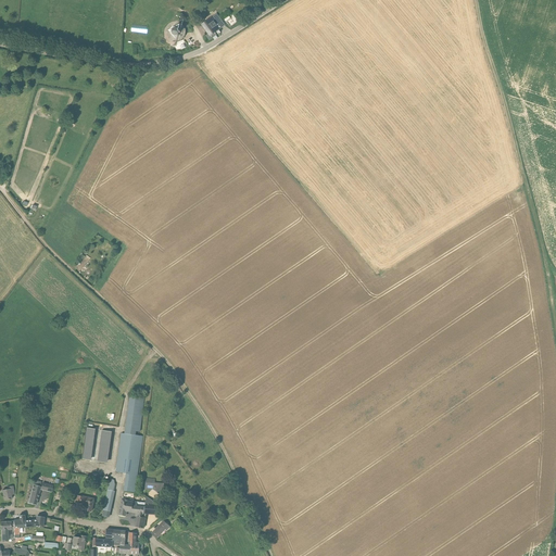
[(215,34),(220,29),(225,26),(216,14),(212,17),(202,25),(209,34),(206,36),(210,40),(216,36),(215,34)]
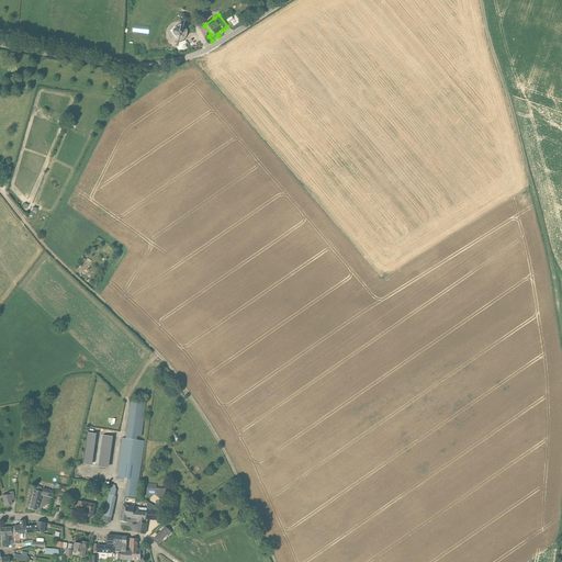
[(187,27),(186,26),(184,25),(183,24),(181,23),(180,22),(178,22),(177,22),(176,22),(173,23),(172,24),(171,24),(170,26),(169,27),(168,29),(168,30),(168,32),(168,33),(168,35),(168,36),(169,38),(170,40),(171,41),(172,41),(175,42),(176,42),(178,43),(179,42),(181,42),(182,42),(183,41),(184,40),(186,38),(187,36),(187,35),(188,34),(188,32),(188,31),(187,29),(187,27)]
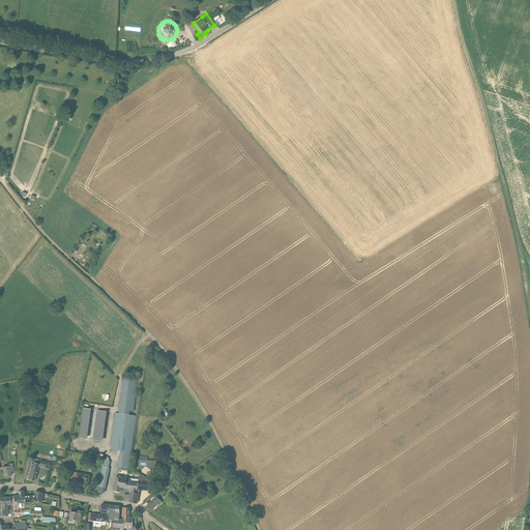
[(137,416),(128,415),(129,411),(134,412),(138,381),(123,379),(119,414),(115,413),(111,450),(120,451),(118,468),(128,470),(137,416)]
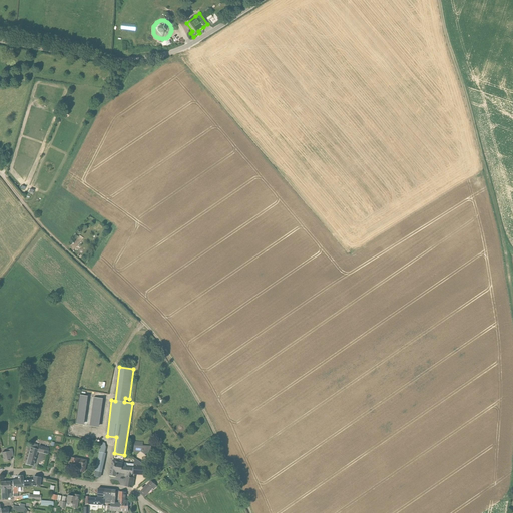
[(84,425),(88,396),(80,395),(76,424),(84,425)]
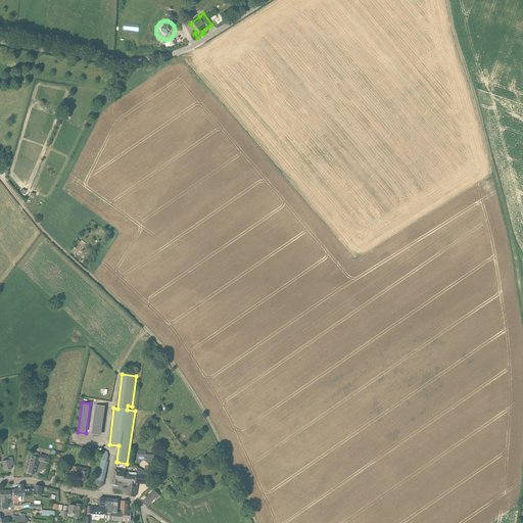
[(168,411),(162,405),(160,402),(159,403),(160,406),(158,408),(159,410),(157,412),(161,416),(168,411)]
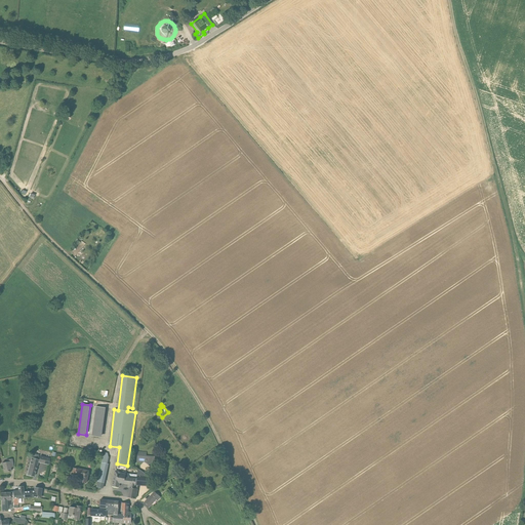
[(102,438),(106,408),(95,406),(91,436),(102,438)]
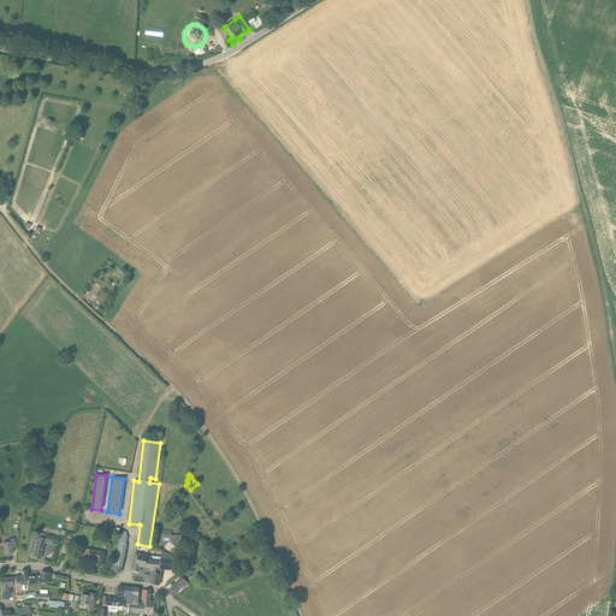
[(120,570),(128,537),(126,532),(122,531),(118,543),(114,561),(113,568),(113,573),(120,573),(120,570)]
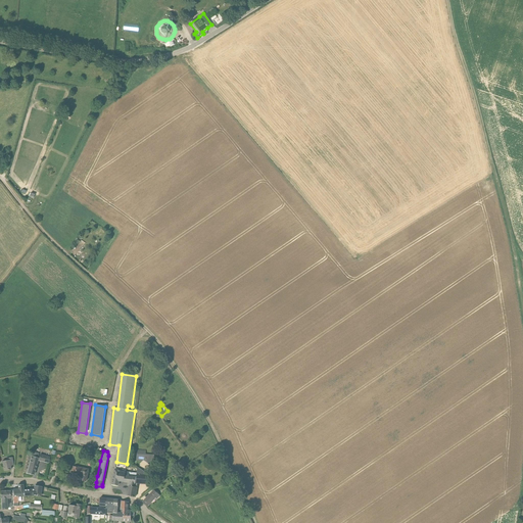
[(34,475),(37,462),(38,459),(38,458),(39,455),(33,453),(32,457),(32,456),(27,474),(34,475)]
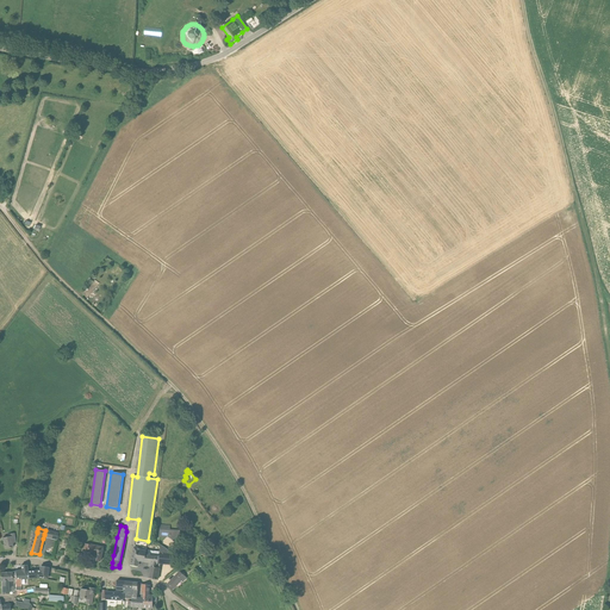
[(160,529),(159,537),(166,539),(168,537),(172,541),(180,541),(181,530),(170,529),(160,529)]
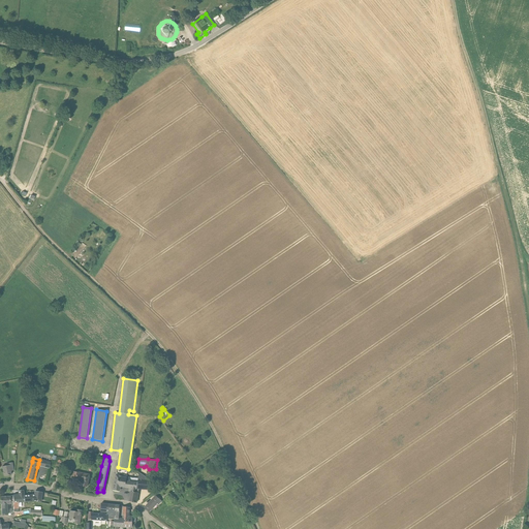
[(49,469),(51,462),(40,460),(39,466),(49,469)]
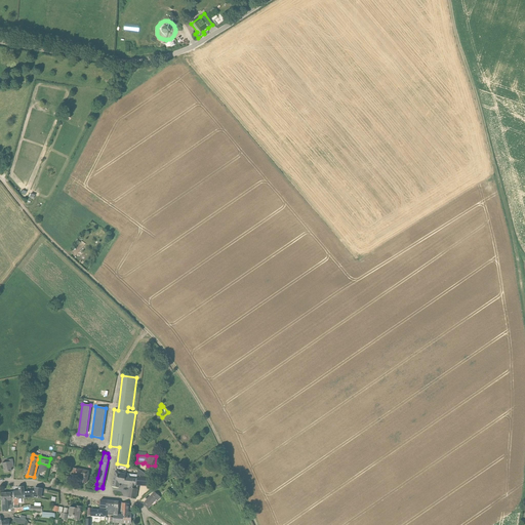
[(7,460),(7,462),(2,463),(4,473),(11,472),(10,468),(13,468),(12,462),(11,459),(7,460)]
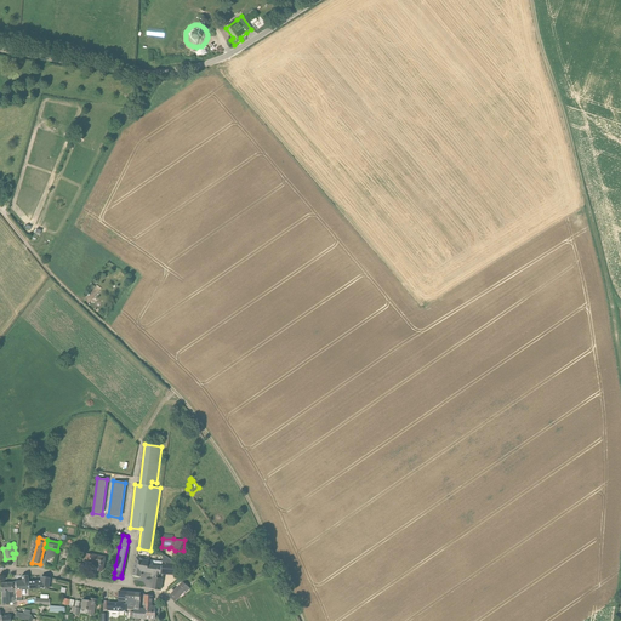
[(104,558),(87,554),(85,553),(83,562),(90,563),(90,562),(97,563),(95,570),(102,571),(103,567),(104,558)]
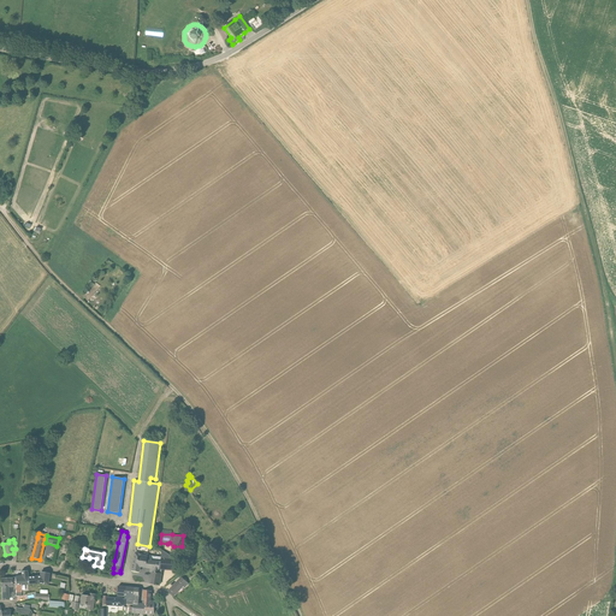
[(146,568),(148,554),(142,554),(135,552),(134,564),(132,570),(138,572),(140,567),(146,568)]
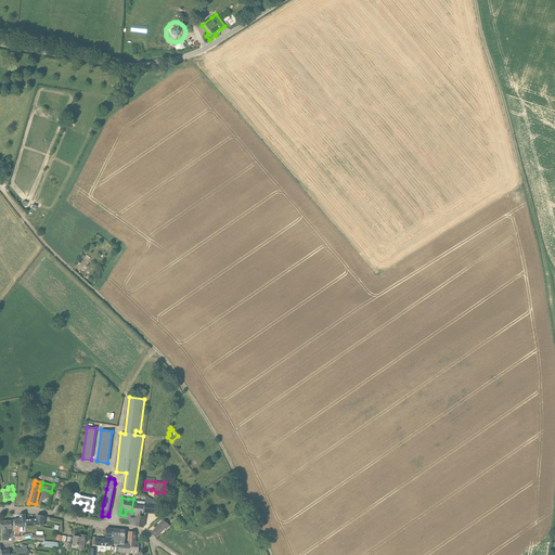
[(157,514),(158,504),(153,503),(154,501),(150,498),(149,500),(147,503),(145,502),(144,502),(142,517),(138,516),(138,517),(136,526),(143,528),(144,517),(145,517),(146,513),(150,513),(150,511),(152,512),(154,512),(154,513),(157,514)]
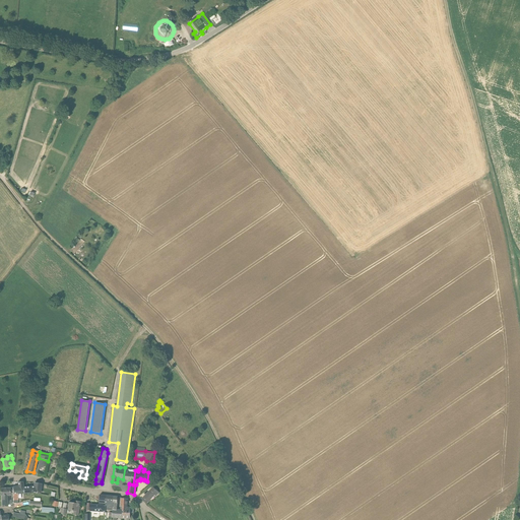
[(133,484),(135,470),(125,469),(125,467),(123,479),(127,480),(127,481),(129,482),(129,483),(133,484)]
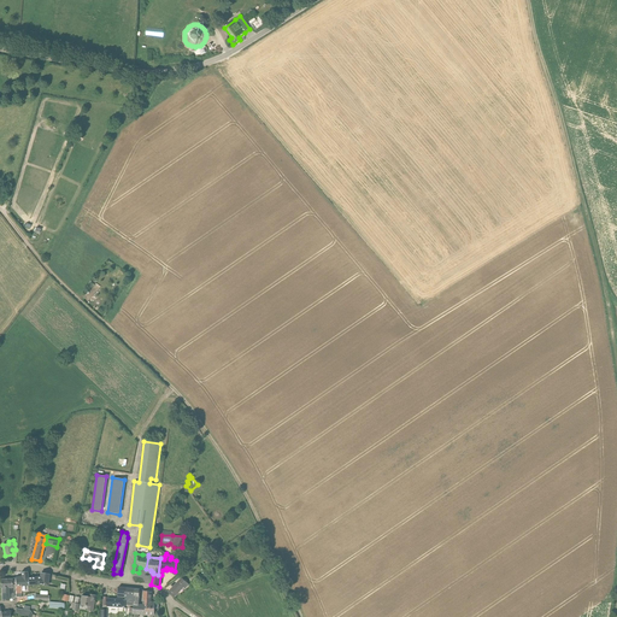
[(15,579),(16,591),(16,597),(22,597),(22,586),(28,586),(28,579),(27,573),(22,573),(22,577),(15,579)]
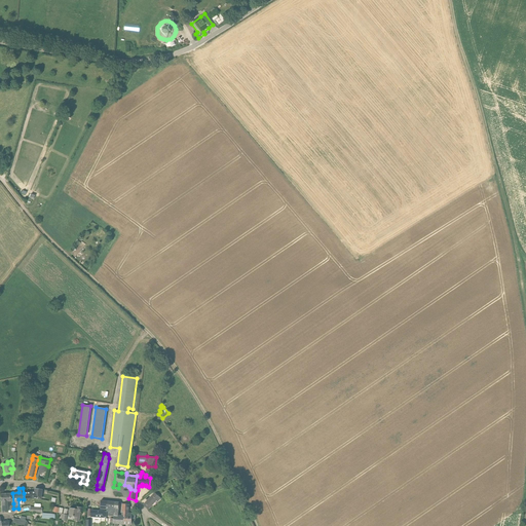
[(40,499),(41,495),(42,490),(35,488),(34,492),(32,492),(24,493),(24,499),(25,499),(30,499),(40,499)]
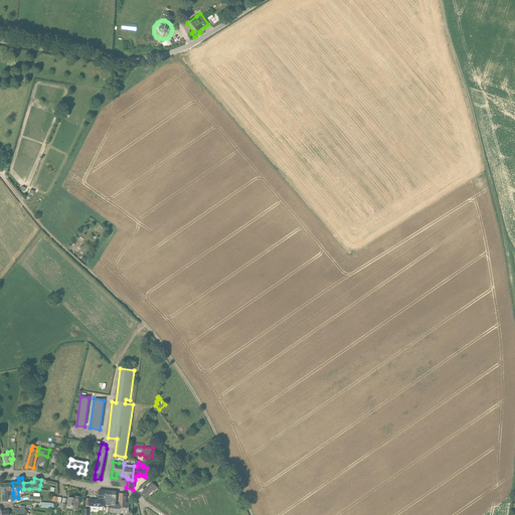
[(11,493),(13,493),(12,483),(10,483),(10,484),(0,484),(0,491),(1,491),(11,491),(11,493)]
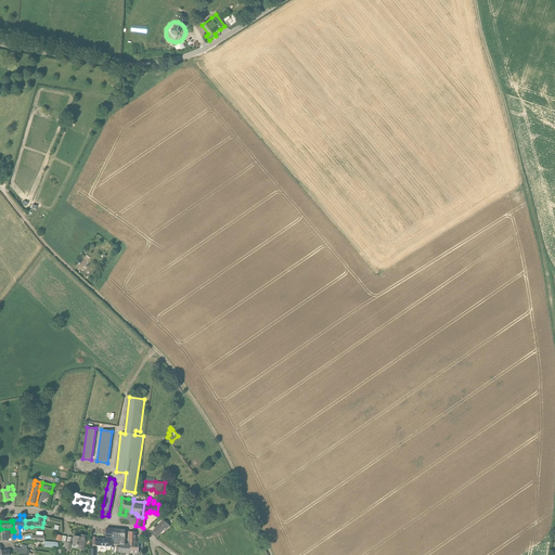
[(159,533),(165,528),(167,529),(170,526),(163,520),(155,529),(151,533),(156,538),(159,533)]
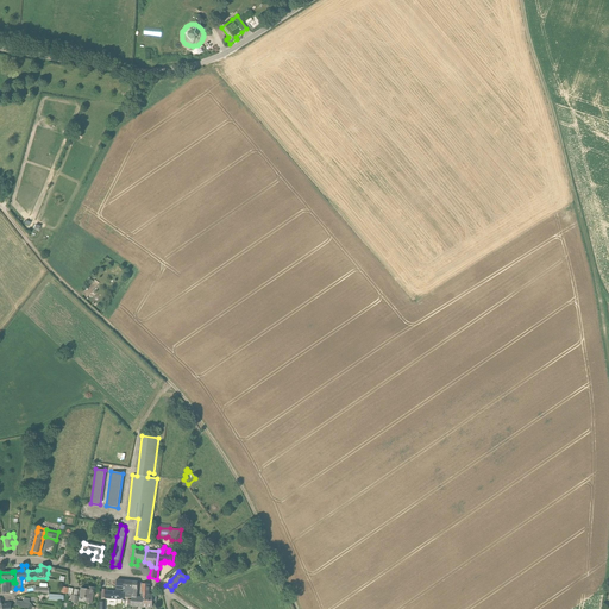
[(123,592),(124,581),(117,579),(115,592),(106,591),(105,597),(105,598),(118,598),(123,600),(123,592)]
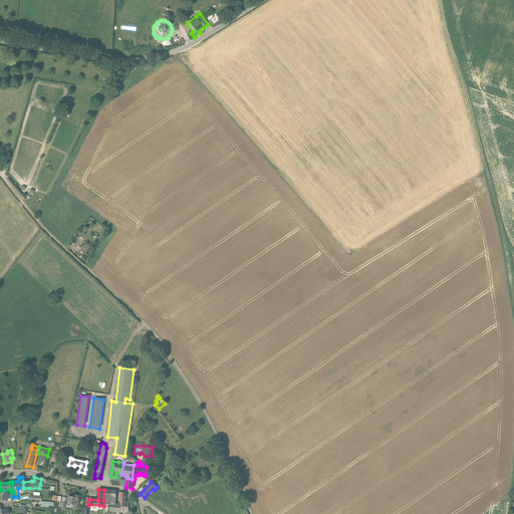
[(1,490),(1,501),(7,501),(7,498),(12,498),(11,492),(11,490),(1,490)]
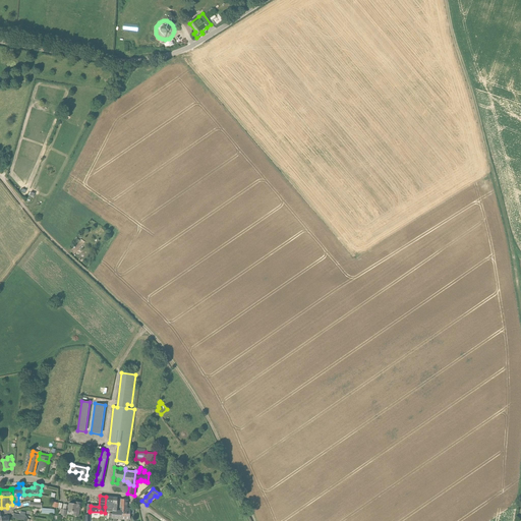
[(113,504),(114,498),(106,497),(105,507),(113,508),(114,504),(113,504)]
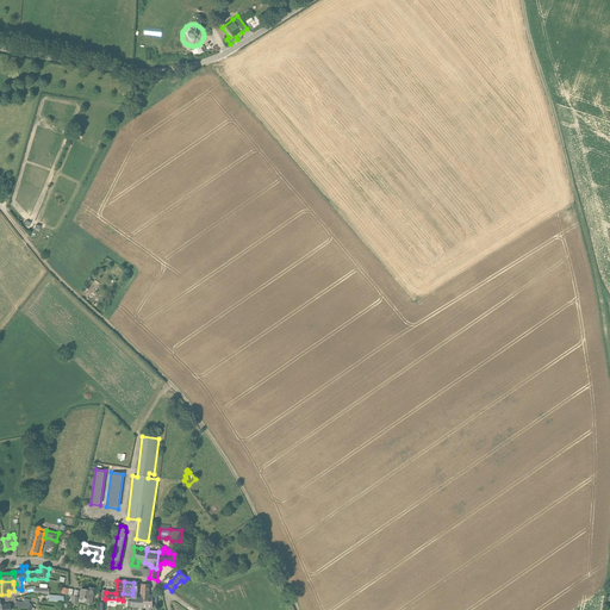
[(141,596),(141,598),(136,597),(137,590),(138,583),(134,583),(132,590),(134,590),(132,595),(134,595),(132,601),(132,607),(131,608),(134,608),(132,609),(136,609),(137,608),(143,608),(144,596),(142,596),(141,596)]
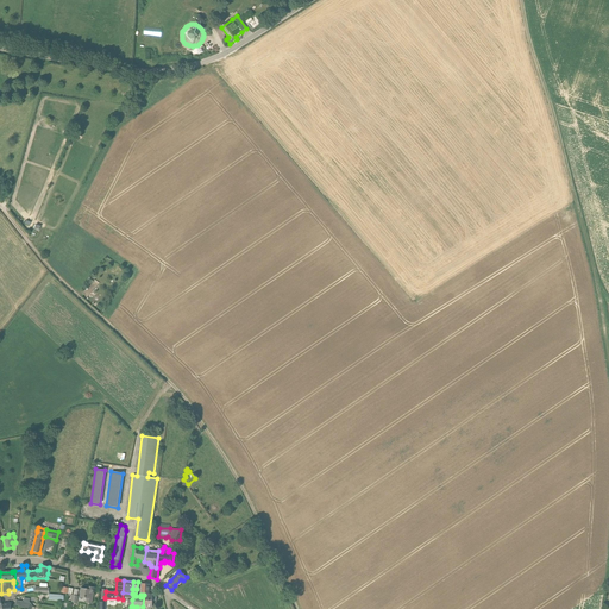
[(142,583),(142,584),(140,595),(142,595),(144,595),(143,607),(152,607),(152,601),(156,601),(156,595),(149,595),(149,584),(143,584),(143,583),(142,583)]
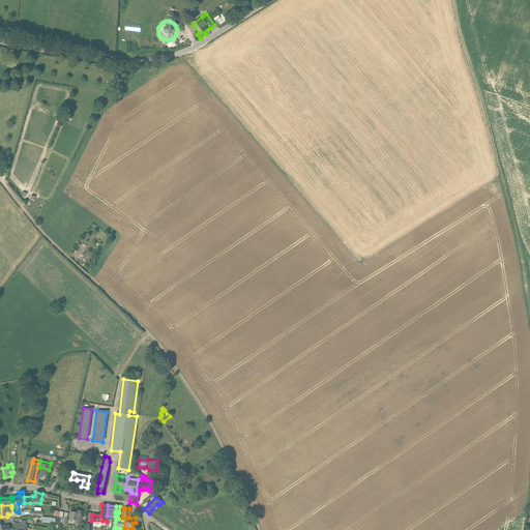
[(80,526),(81,517),(82,511),(75,510),(75,512),(70,511),(69,517),(68,520),(75,521),(75,525),(80,526)]
